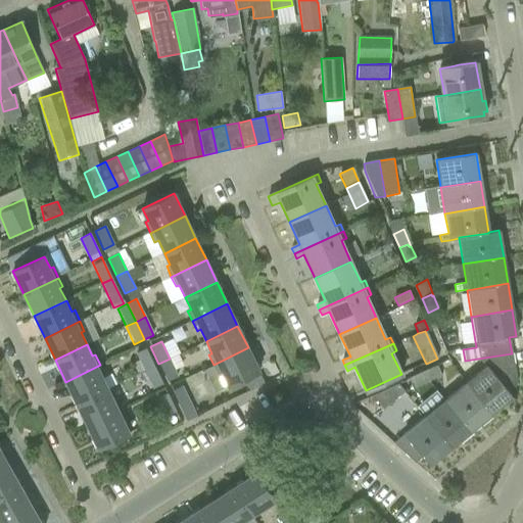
[(259,371),(248,347),(214,365),(219,375),(222,374),(228,386),(243,378),(259,371)]
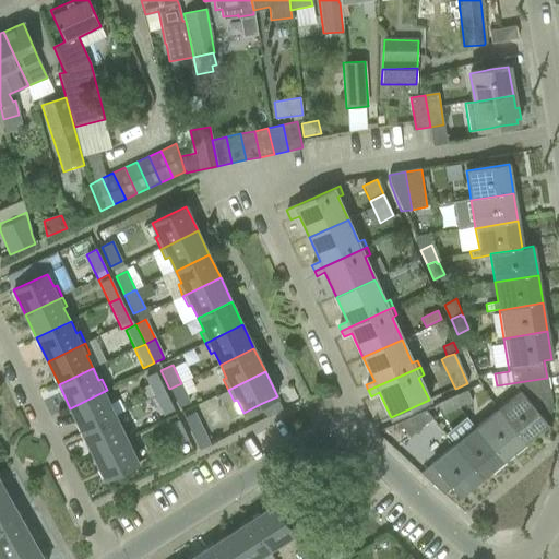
[(165,391),(156,372),(145,378),(154,396),(165,391)]
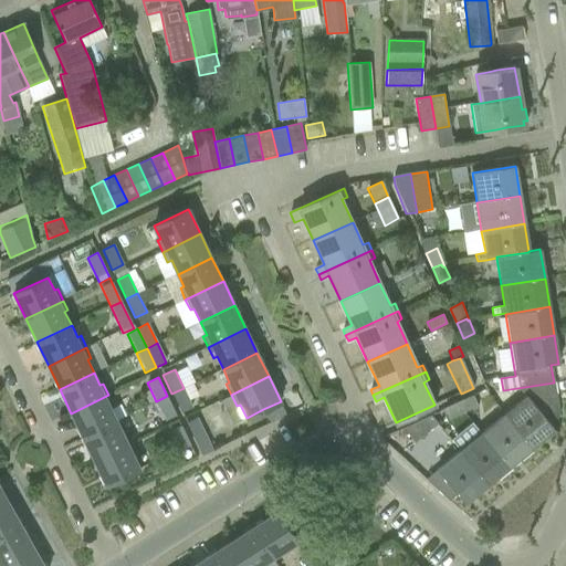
[(524,397),(503,415),(532,449),(554,430),(548,423),(559,416),(554,383),(517,388),(524,397)]
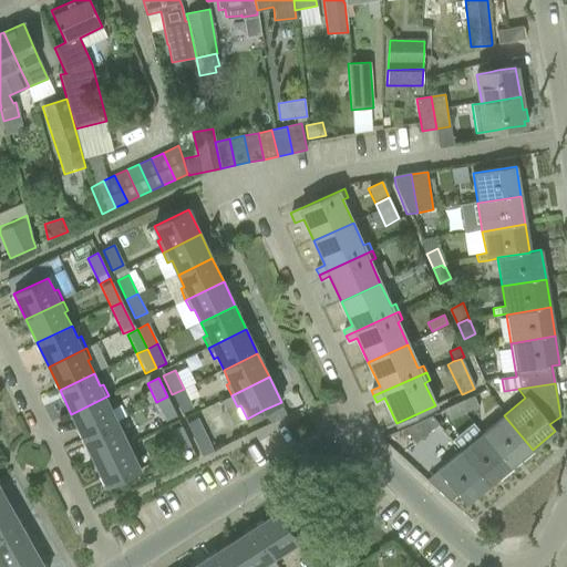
[(193,408),(184,389),(172,394),(182,413),(193,408)]
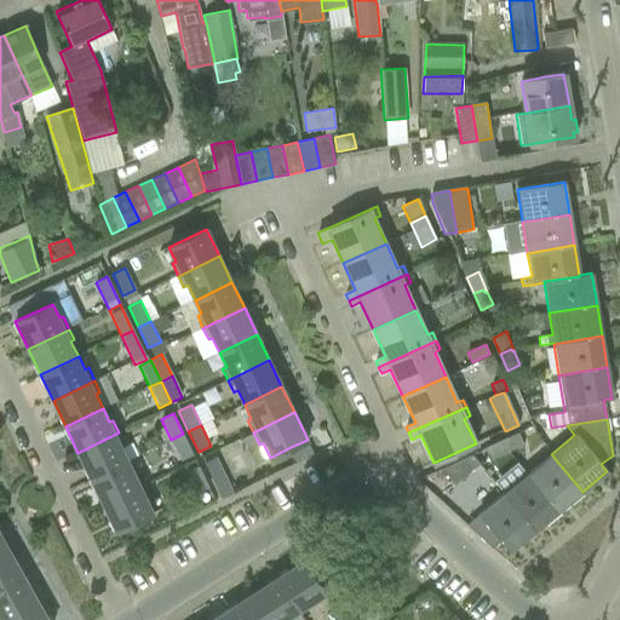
[(119,432),(78,453),(91,478),(128,460),(121,447),(125,445),(119,432)]
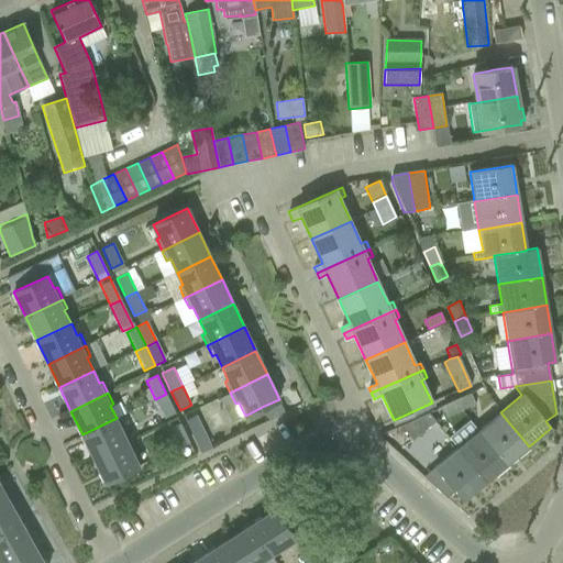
[(454,400),(459,411),(475,404),(470,393),(454,400)]
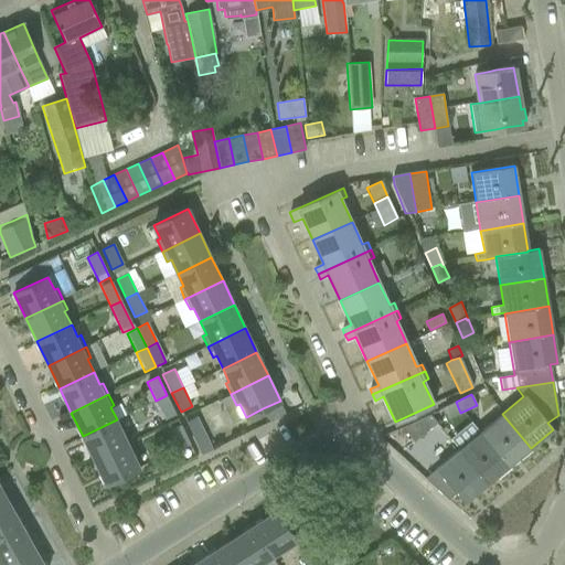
[(167,395),(156,401),(164,419),(176,414),(167,395)]
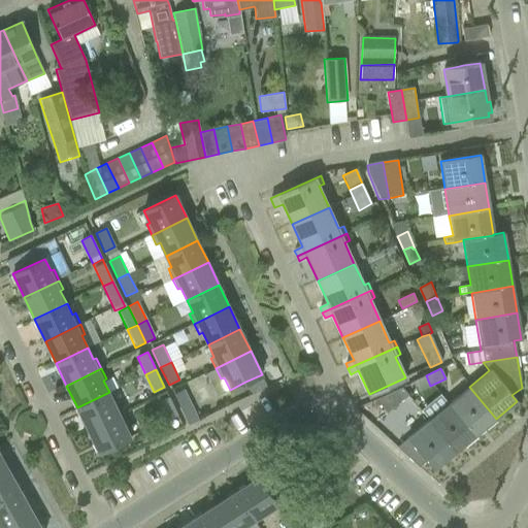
[(262,374),(245,382),(252,394),(267,387),(262,374)]
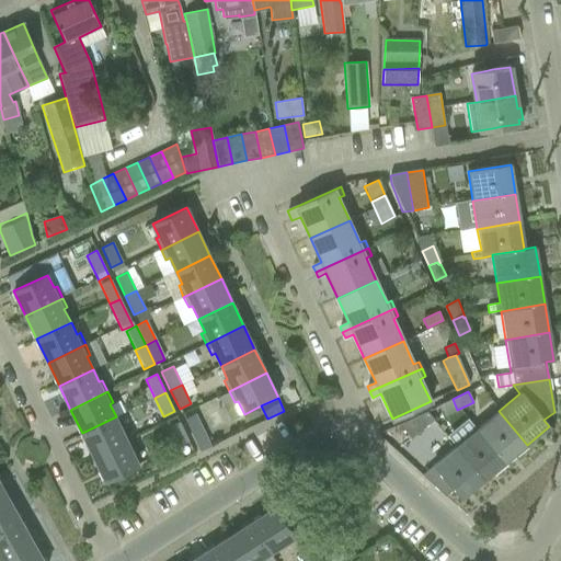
[(457,410),(453,399),(439,404),(444,415),(457,410)]
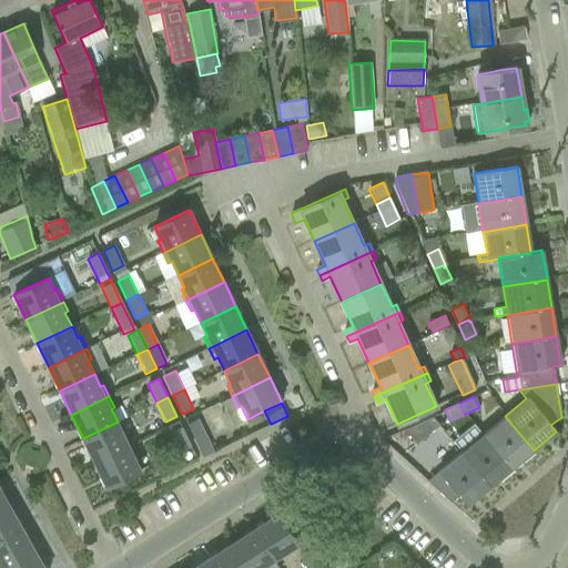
[(505,416),(483,434),(511,468),(534,450),(505,416)]
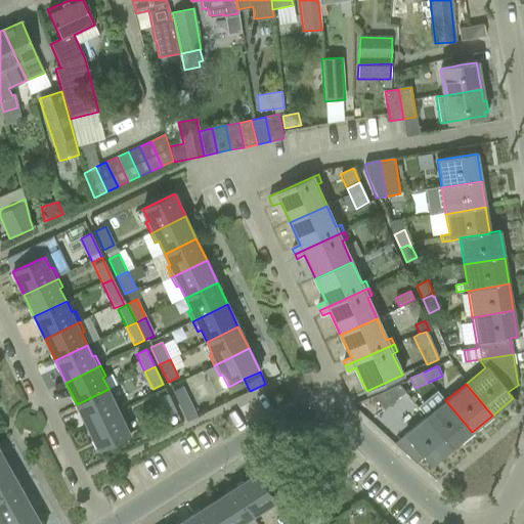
[(384,408),(404,393),(398,385),(374,396),(384,408)]
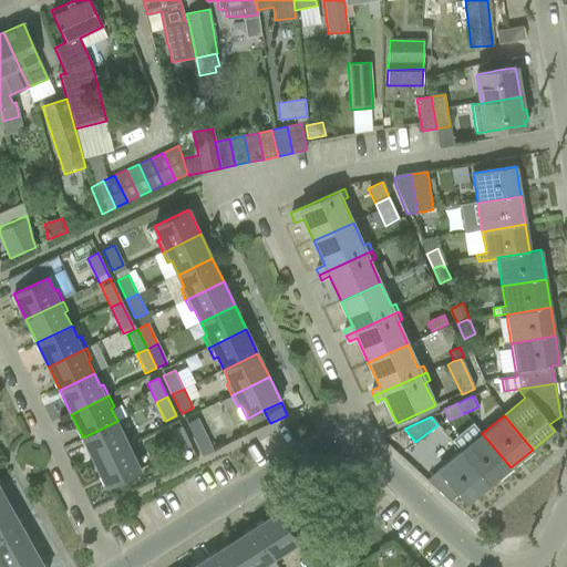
[(213,451),(210,445),(198,418),(187,424),(199,451),(202,456),(213,451)]
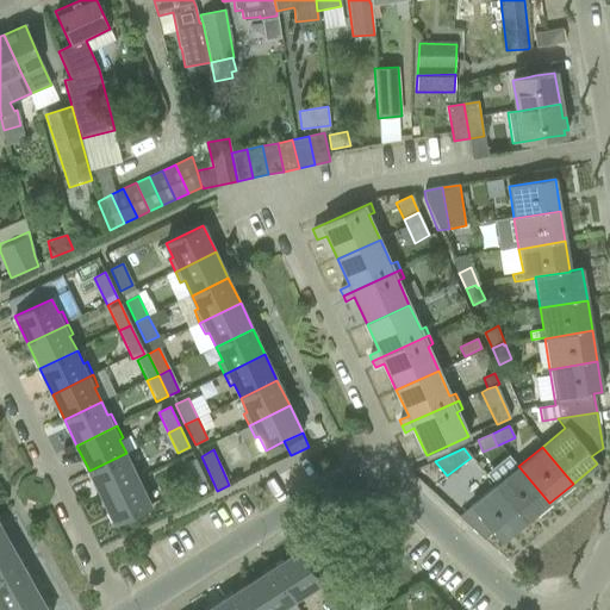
[(126,453),(89,471),(101,497),(142,477),(136,465),(132,466),(126,453)]
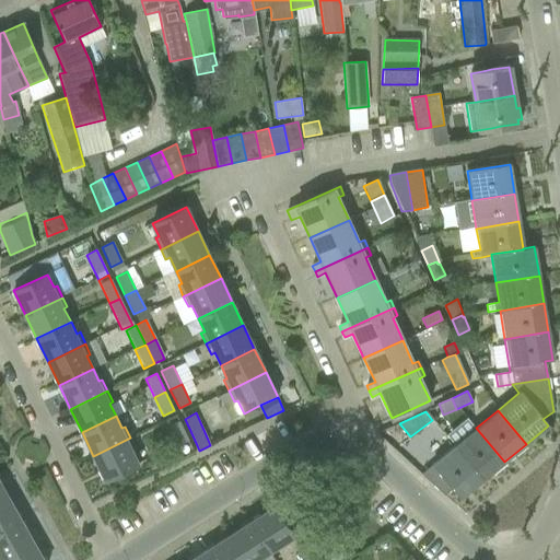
[(188,440),(179,421),(168,426),(177,445),(188,440)]
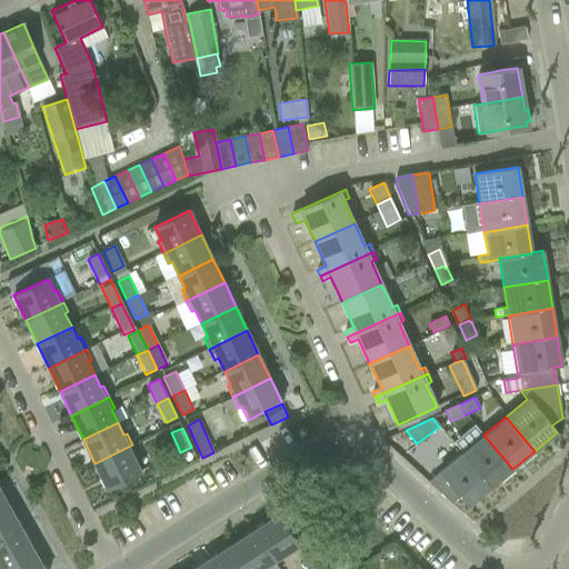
[(483,435),(461,453),(489,488),(512,469),(483,435)]
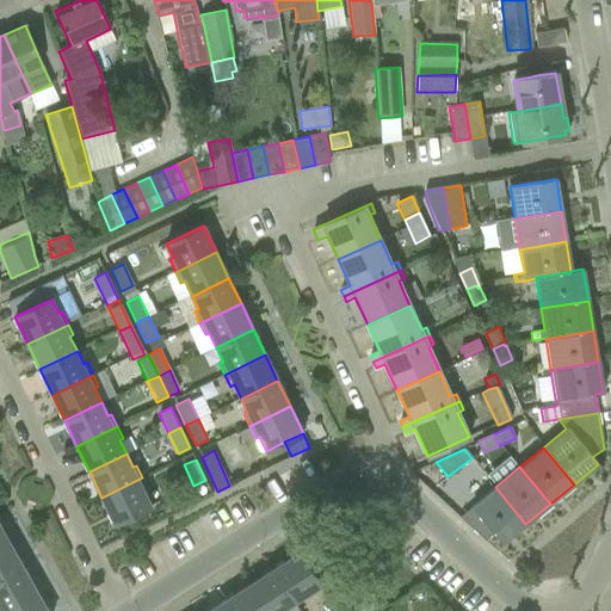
[(142,477),(102,498),(115,524),(152,506),(144,492),(148,491),(142,477)]
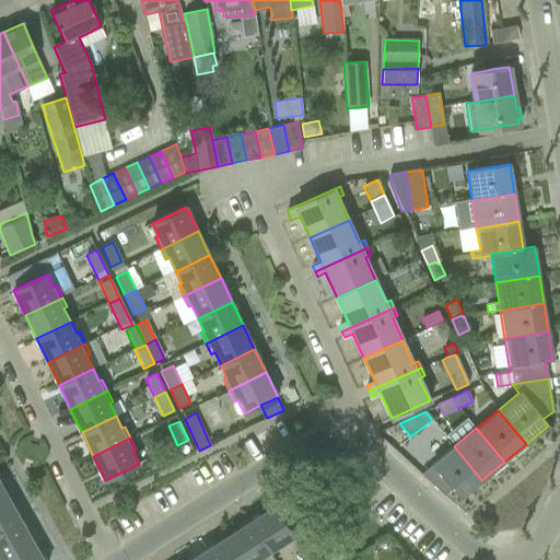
[(454,446),(438,459),(421,474),(444,496),(453,489),(461,498),(481,480),(454,446)]
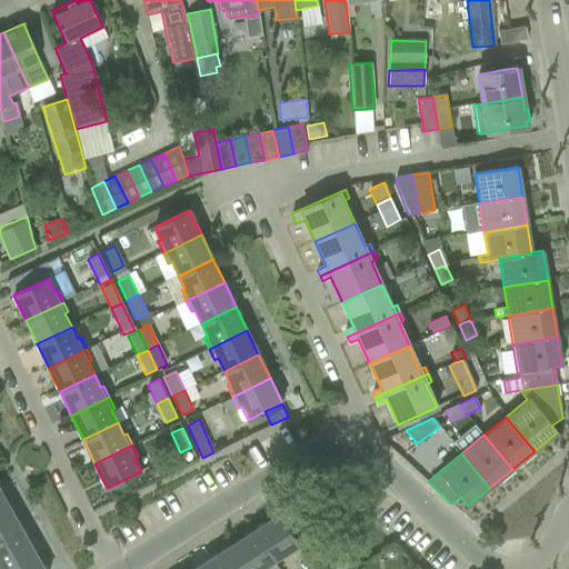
[(0,488),(0,509),(9,505),(0,488)]
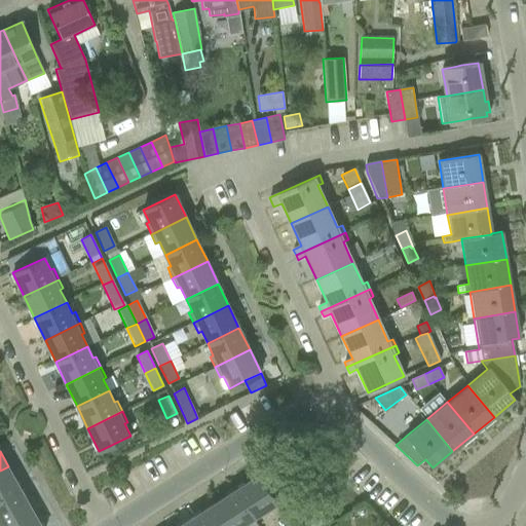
[(0,498),(21,488),(8,466),(0,471),(0,498)]
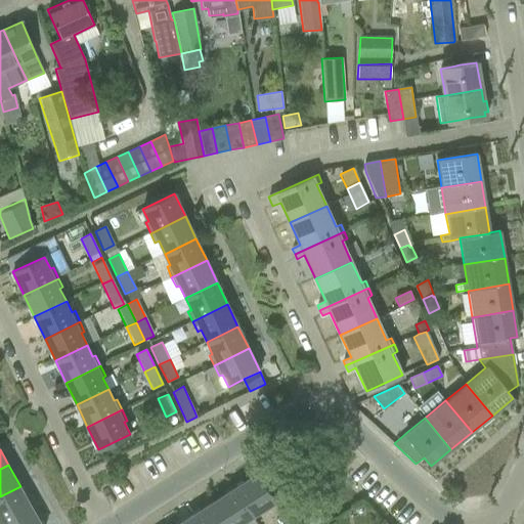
[(233,488),(252,517),(274,501),(256,473),(233,488)]
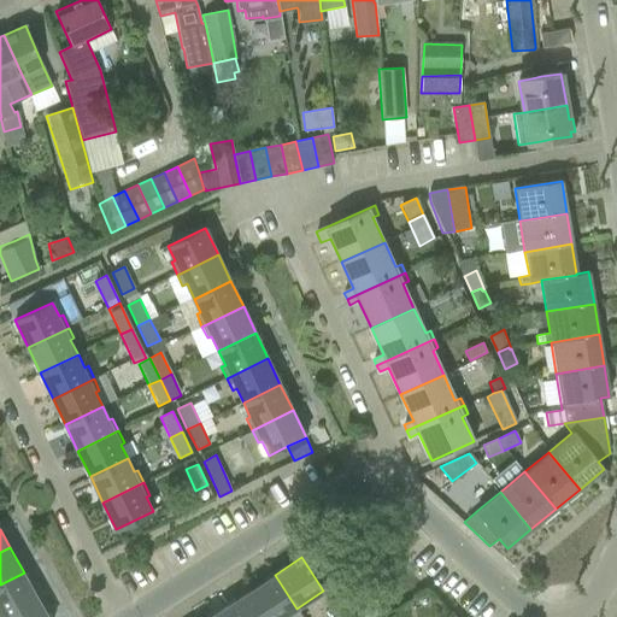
[(24,573),(0,585),(0,616),(1,616),(37,598),(24,573)]
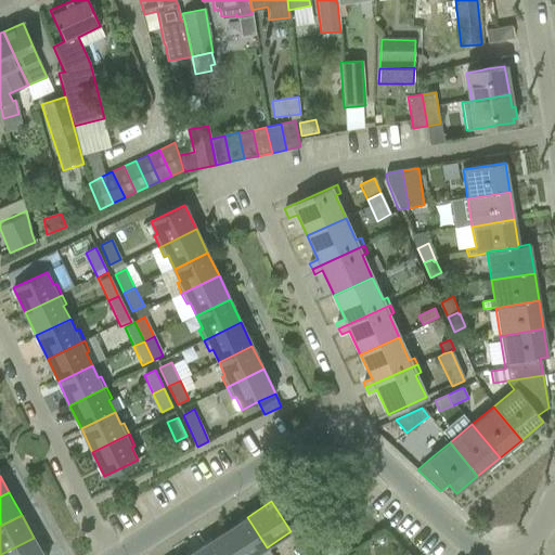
[(254,554),(267,547),(247,517),(224,531),(240,554),(254,554)]
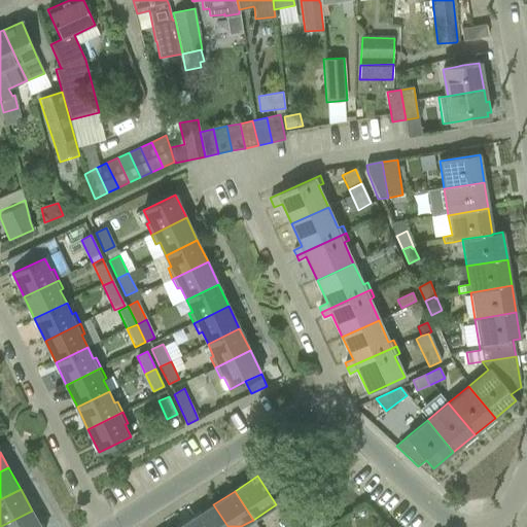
[(227,526),(213,504),(191,519),(197,526),(227,526)]
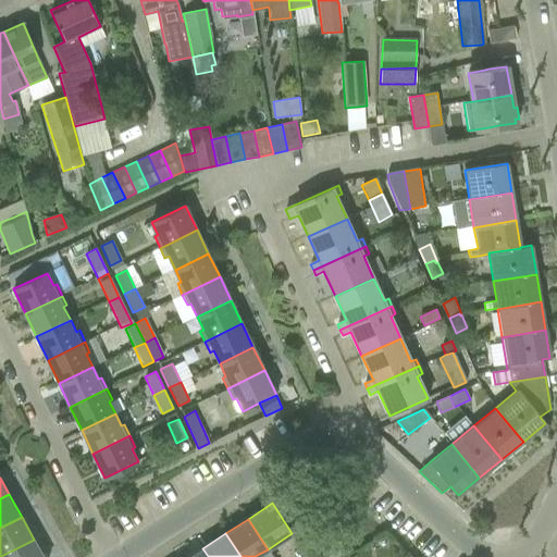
[(44,556),(34,540),(1,556),(44,556)]
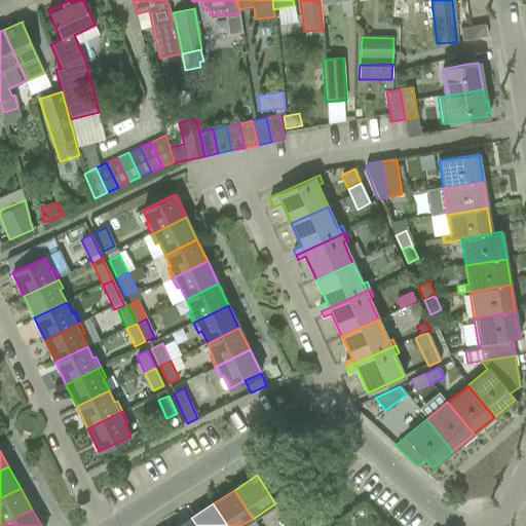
[(307,518),(311,525),(316,525),(324,522),(317,512),(307,518)]
